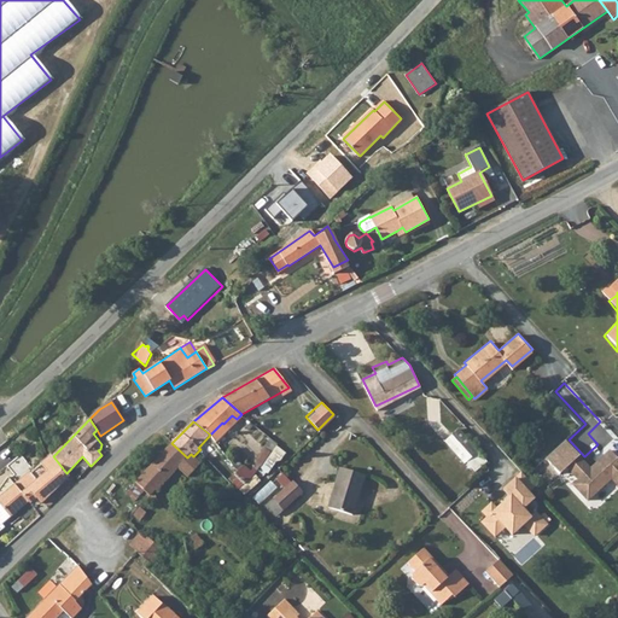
[(445,439),(465,461),(466,459),(478,449),(459,427),(445,439)]
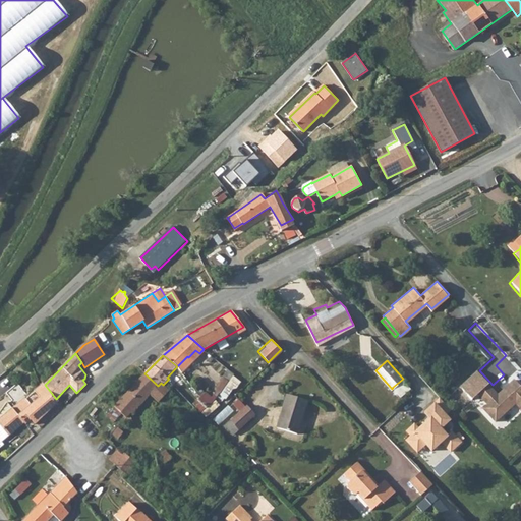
[(520,410),(520,388),(512,378),(496,393),(475,370),(458,386),(469,399),(475,394),(483,405),(479,408),(493,423),(513,404),(520,412),(520,410)]
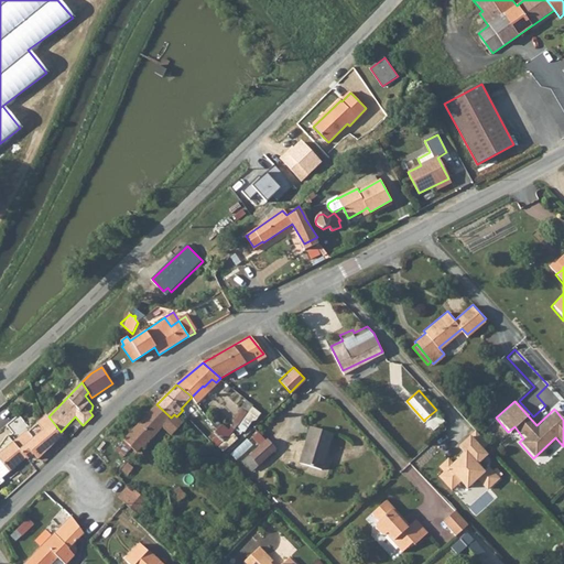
[(235,424),(250,432),(261,410),(246,402),(235,424)]
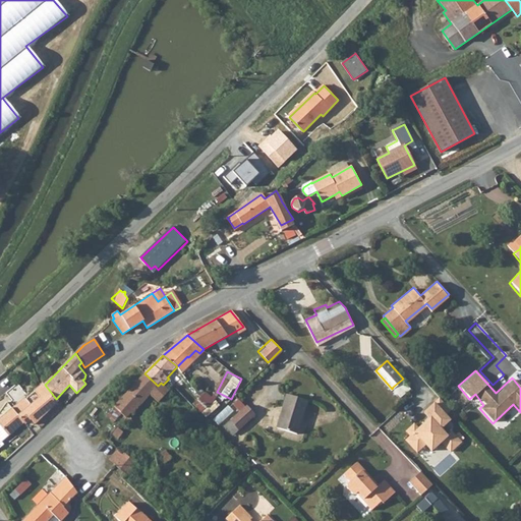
[(114,406),(122,413),(126,417),(124,419),(127,422),(131,418),(128,416),(131,412),(132,413),(151,394),(159,401),(169,391),(163,385),(161,383),(158,386),(145,373),(114,406)]
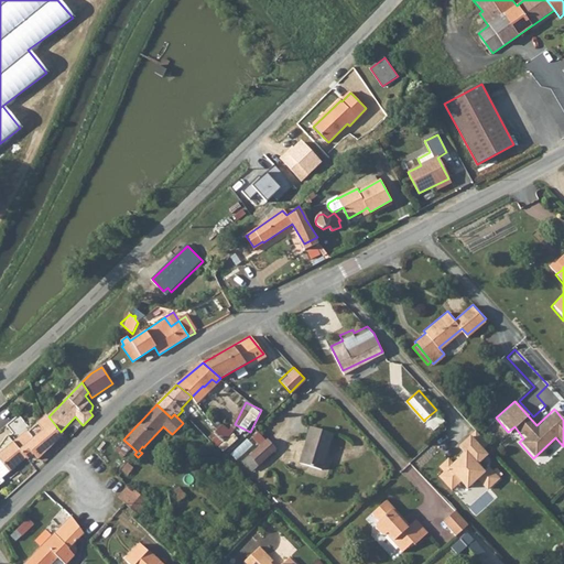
[(443,419),(436,410),(425,419),(433,427),(443,419)]
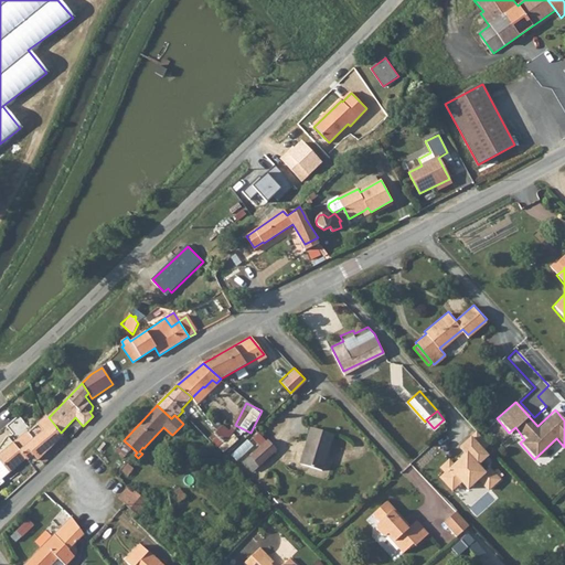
[(61,433),(49,417),(46,415),(28,433),(25,430),(29,428),(18,415),(4,427),(17,439),(12,444),(0,454),(0,462),(9,473),(31,452),(38,460),(63,435),(61,433)]
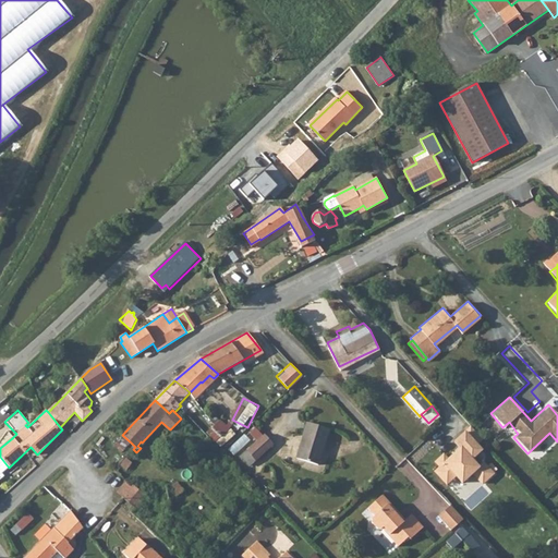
[(211,437),(216,443),(230,428),(220,419),(213,427),(217,432),(211,437)]
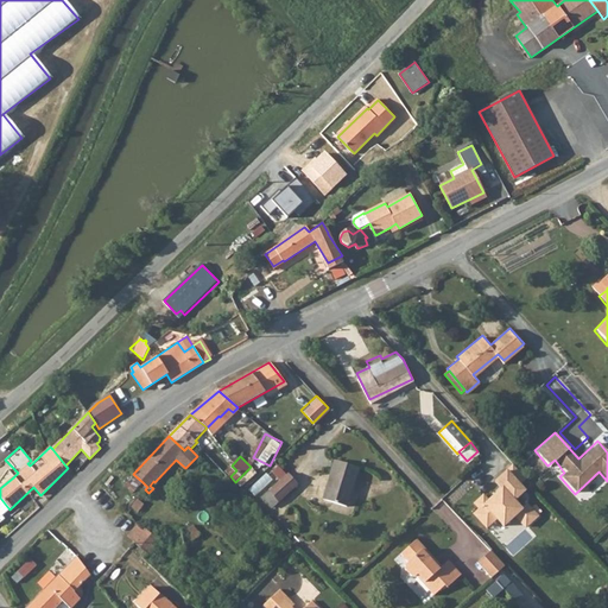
[(334,458),(322,498),(346,505),(356,466),(334,458)]
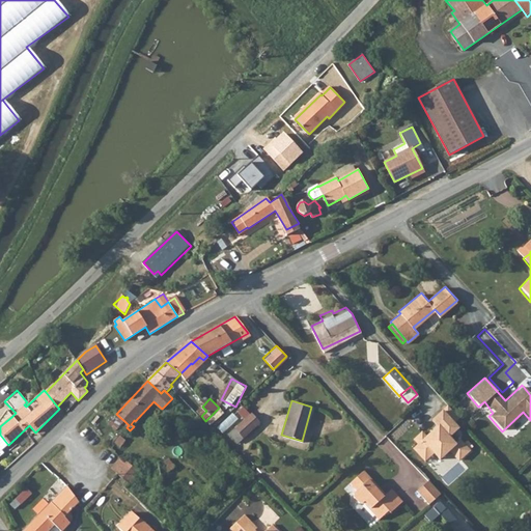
[(460,420),(450,409),(435,422),(440,428),(442,429),(437,435),(434,434),(428,440),(423,435),(416,442),(420,446),(416,451),(426,463),(435,454),(441,460),(450,452),(459,463),(470,452),(460,442),(456,446),(449,439),(459,430),(454,425),(460,420)]
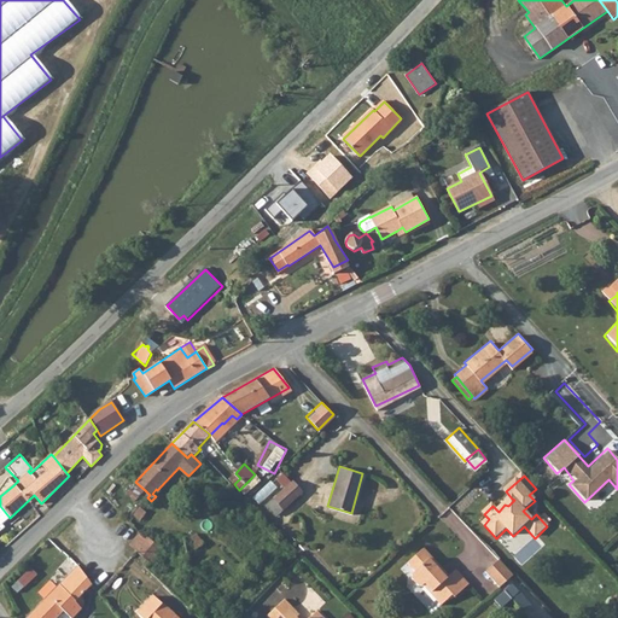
[(0,485),(0,496),(13,485),(5,477),(0,485)]
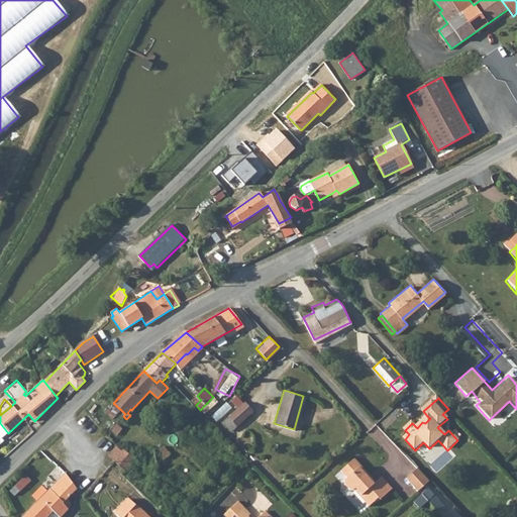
[(243,402),(222,422),(230,431),(251,410),(243,402)]
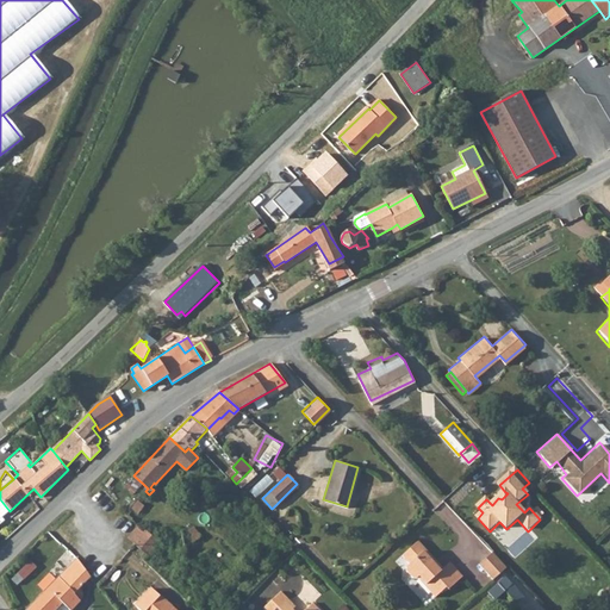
[(137,492),(143,484),(134,475),(126,484),(137,492)]
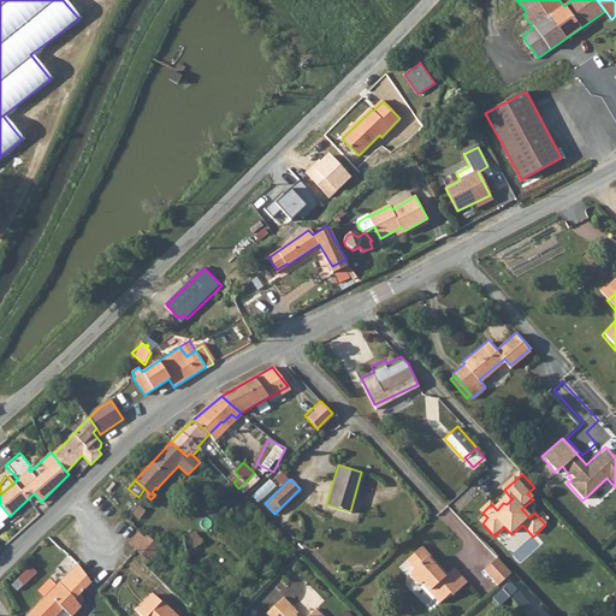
[(146,505),(141,503),(131,514),(140,520),(146,511),(143,508),(146,505)]
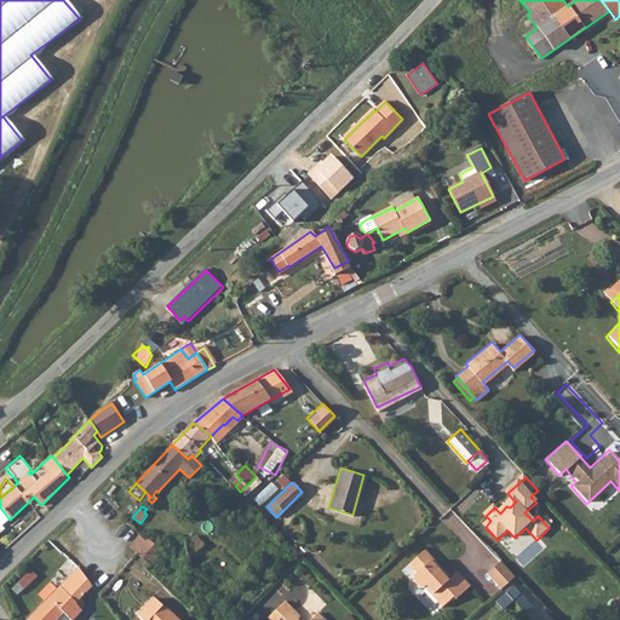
[(151,563),(154,560),(164,550),(149,538),(147,540),(142,534),(132,545),(151,563)]
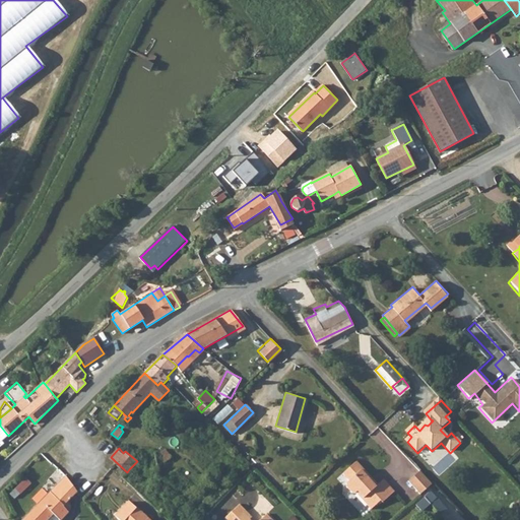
[(140,464),(137,461),(129,469),(132,472),(140,464)]
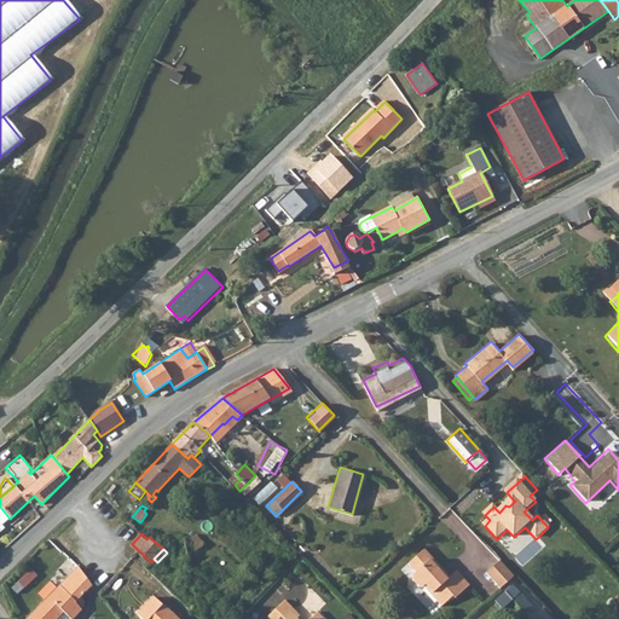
[(431,596),(434,593),(444,605),(452,596),(455,599),(469,585),(456,571),(446,578),(440,571),(443,570),(423,549),(408,565),(416,573),(412,576),(411,579),(418,588),(423,588),(431,596)]
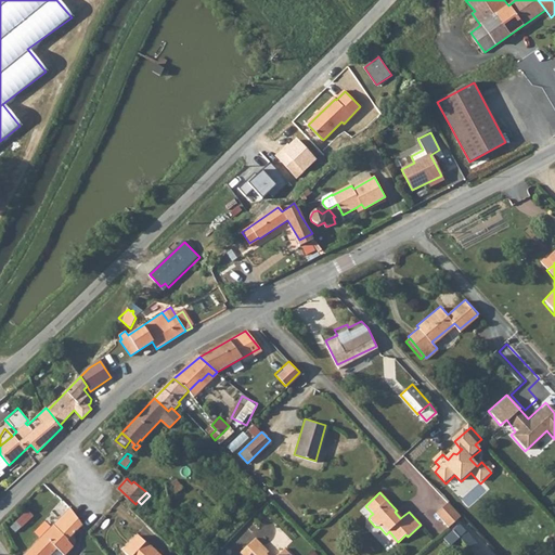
[(434,513),(447,527),(459,515),(447,501),(434,513)]
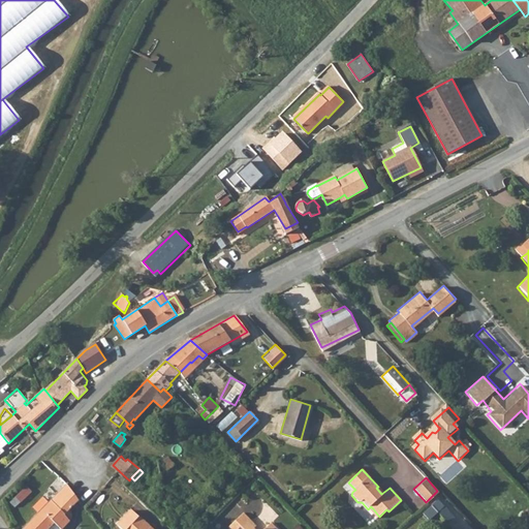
[(79,500),(67,484),(63,488),(66,492),(62,496),(72,506),(79,500)]
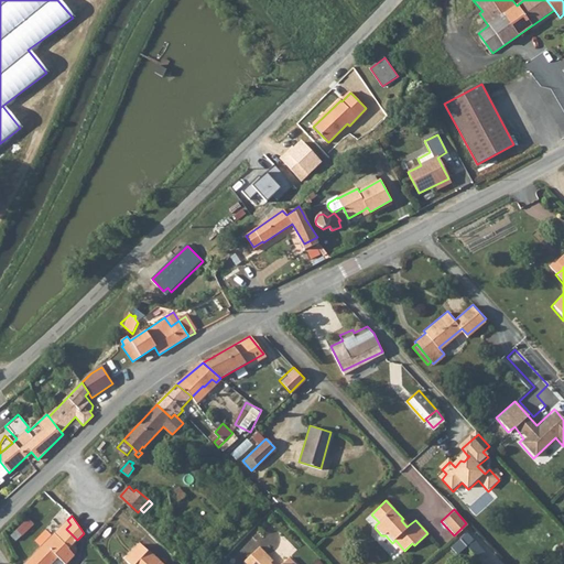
[(55,532),(69,548),(73,544),(77,540),(66,529),(71,524),(67,520),(54,532),(55,532)]
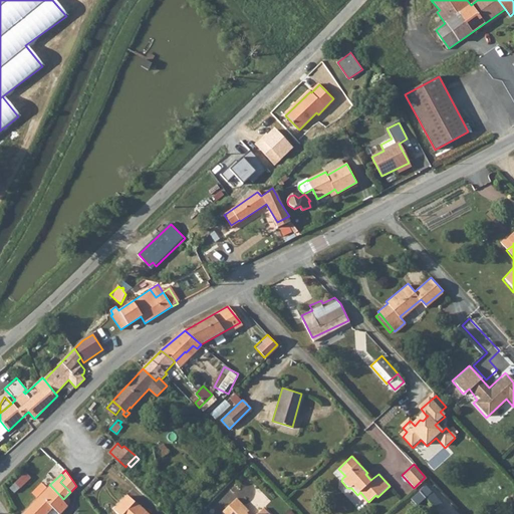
[(69,503),(68,498),(66,496),(63,499),(50,485),(21,513),(46,513),(52,509),(56,513),(60,513),(69,505),(69,503)]
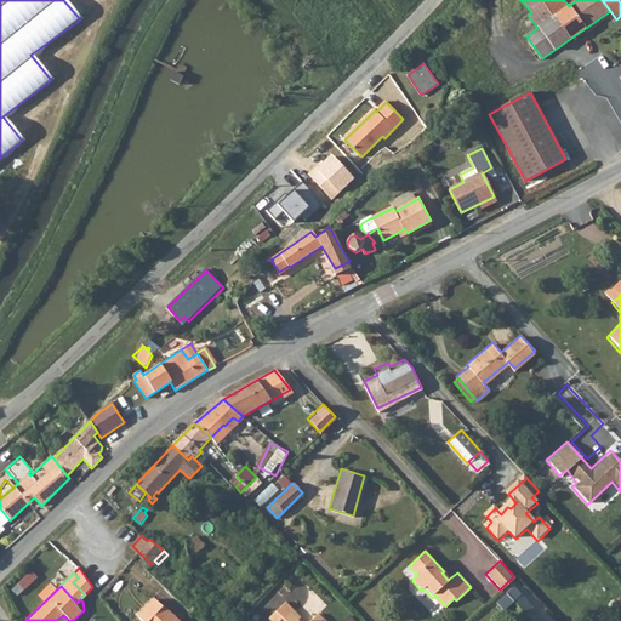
[(529,615),(536,608),(516,587),(508,594),(529,615)]
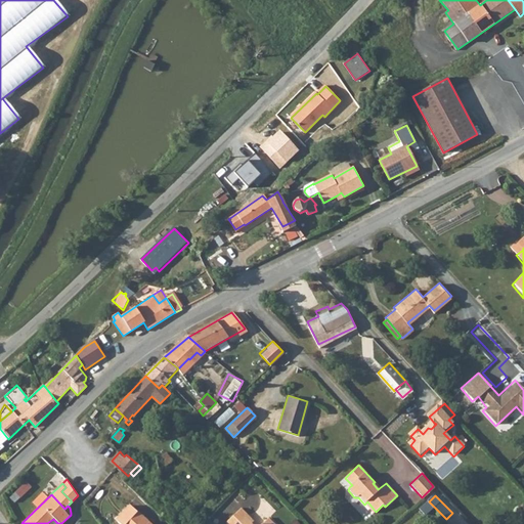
[(124,512),(117,519),(121,523),(150,523),(129,503),(122,510),(124,512)]
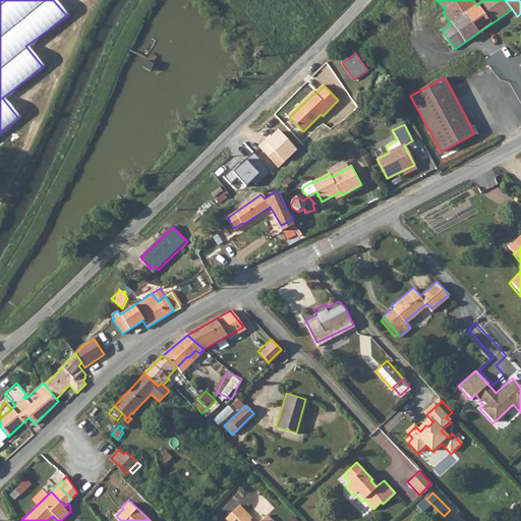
[(239,505),(232,512),(237,518),(233,520),(271,520),(267,515),(259,520),(249,520),(242,513),(244,511),(239,505)]
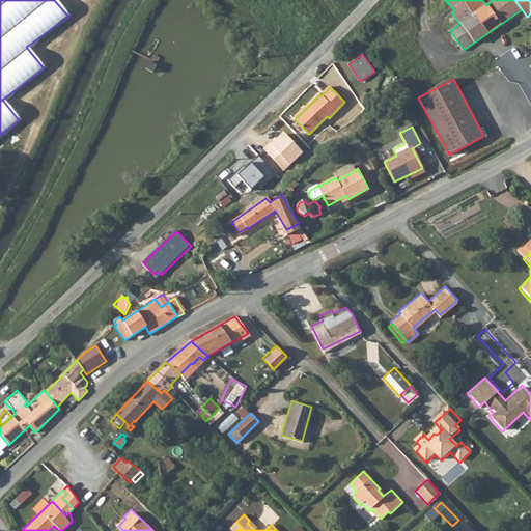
[(249,521),(247,523),(254,530),(256,529),(249,521)]
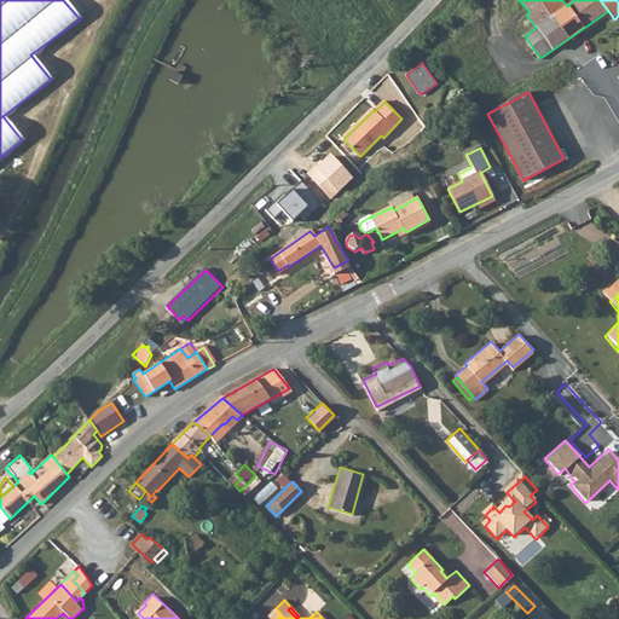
[(266,617),(268,618),(277,618),(282,615),(276,608),(266,617)]
